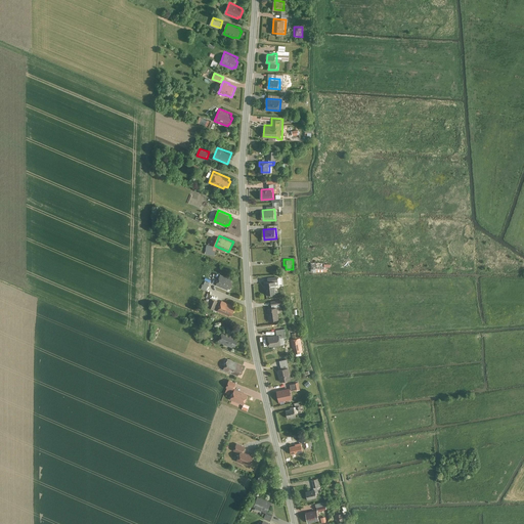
[(312,262),(312,271),(329,271),(329,266),(332,266),(332,263),(325,263),(325,262),(312,262)]
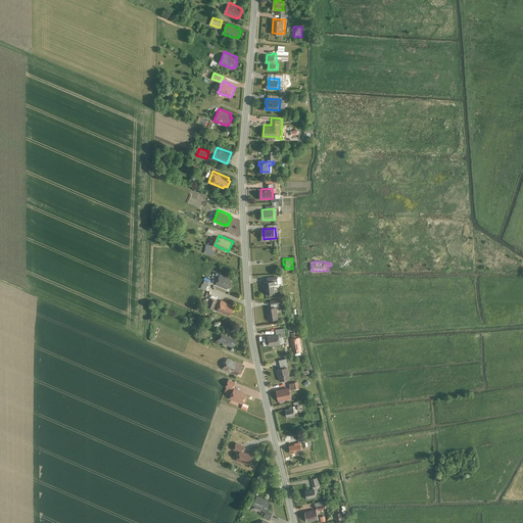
[(233,278),(221,273),(217,284),(228,289),(229,287),(231,288),(234,282),(232,281),(233,278)]
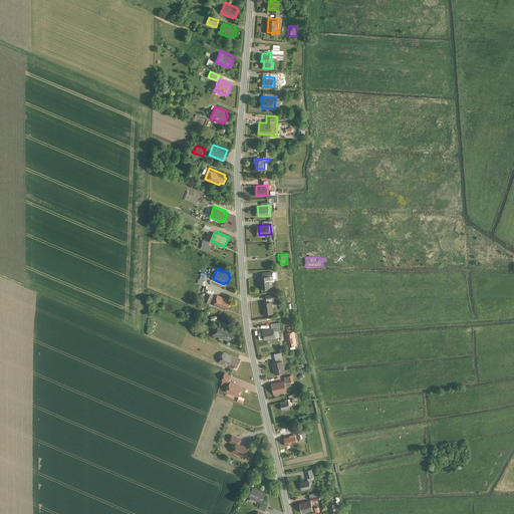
[(272,275),(261,276),(262,288),(271,287),(271,279),(272,279),(272,275)]
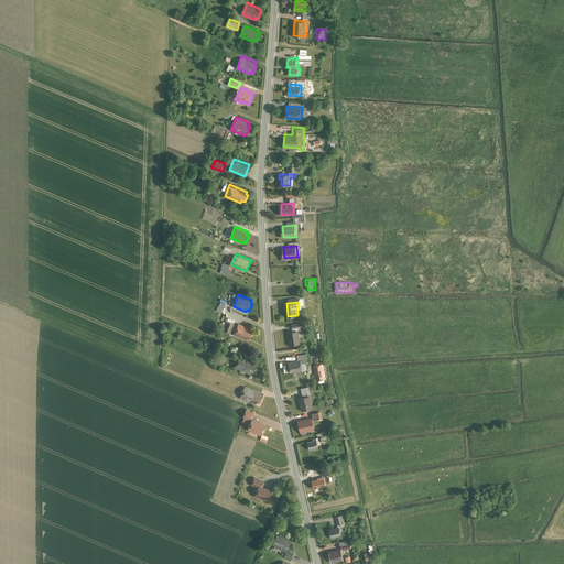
[(228,321),(226,331),(232,333),(235,323),(228,321)]
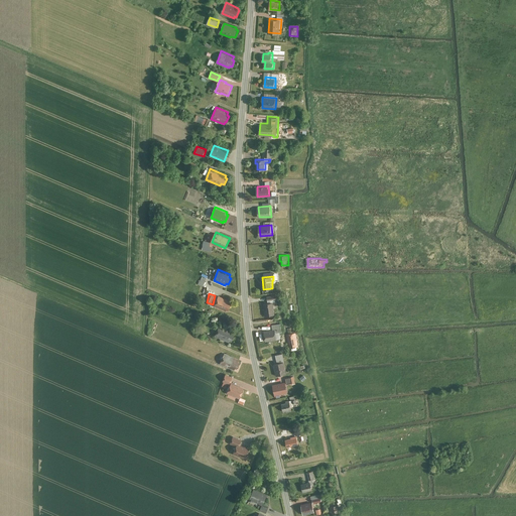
[(232,300),(220,295),(215,306),(227,311),(228,309),(230,310),(233,302),(231,301),(232,300)]
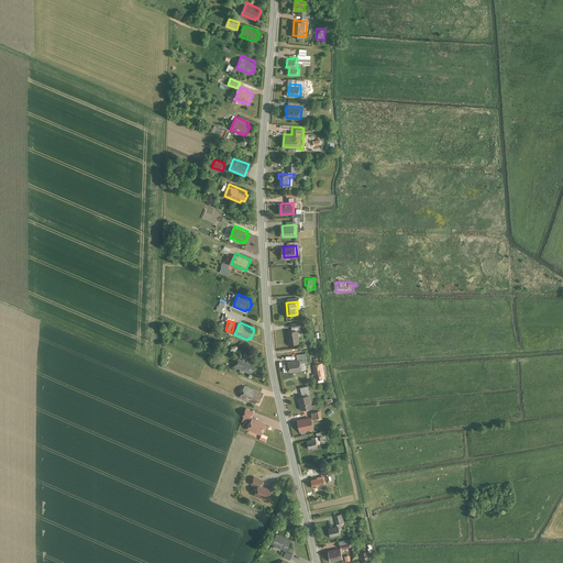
[(301,343),(299,330),(288,331),(290,344),(301,343)]
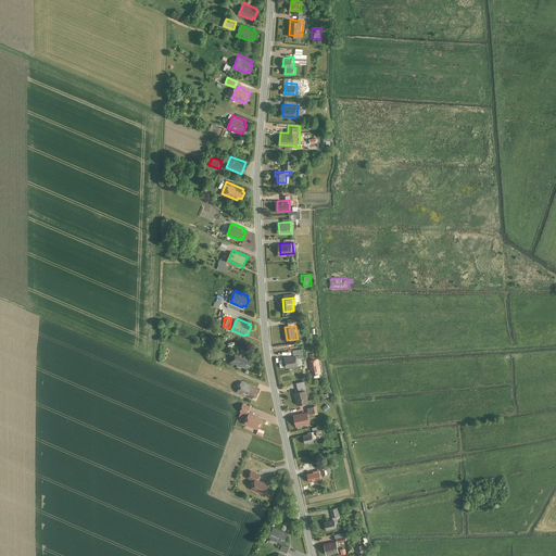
[(304,357),(303,348),(294,350),(294,355),(285,356),(287,367),(299,366),(298,357),(304,357)]
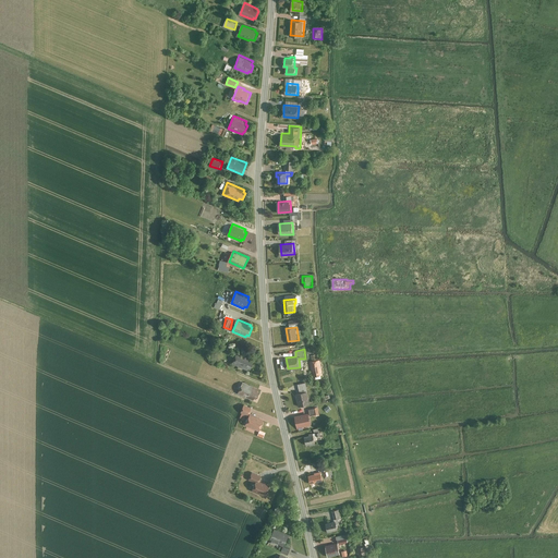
[(252,370),(255,361),(252,360),(253,358),(239,352),(233,364),(249,371),(250,368),(252,370)]
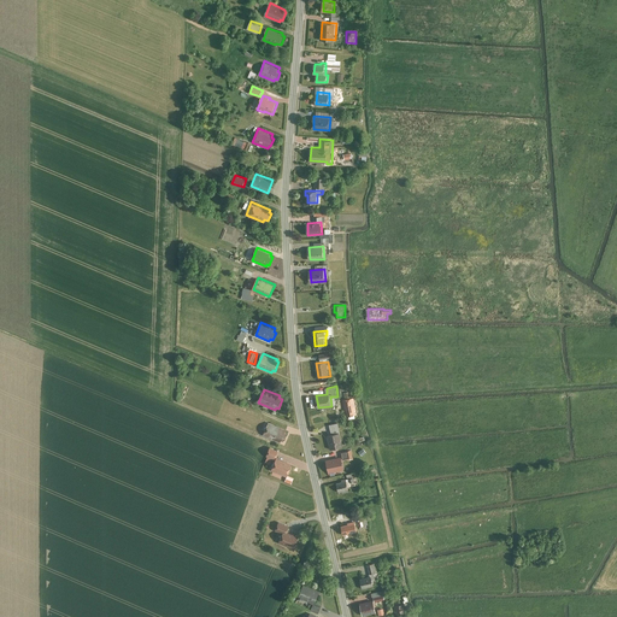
[(358,415),(354,398),(344,400),(346,417),(358,415)]
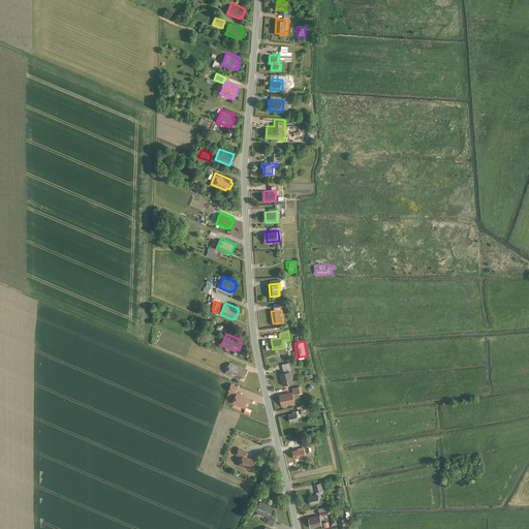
[(231,362),(227,371),(239,376),(239,374),(244,376),(247,370),(243,368),(244,367),(231,362)]
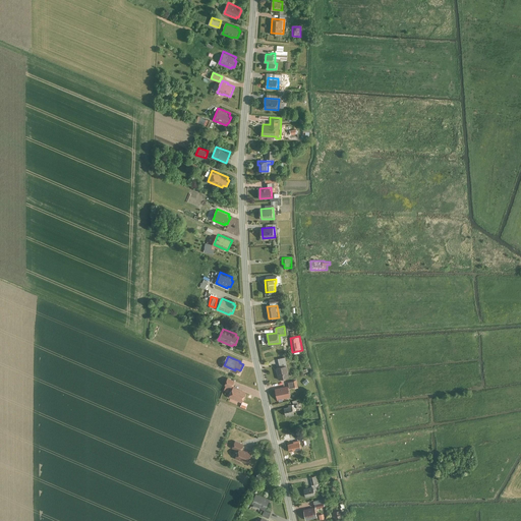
[(290,377),(288,365),(277,367),(280,379),(290,377)]
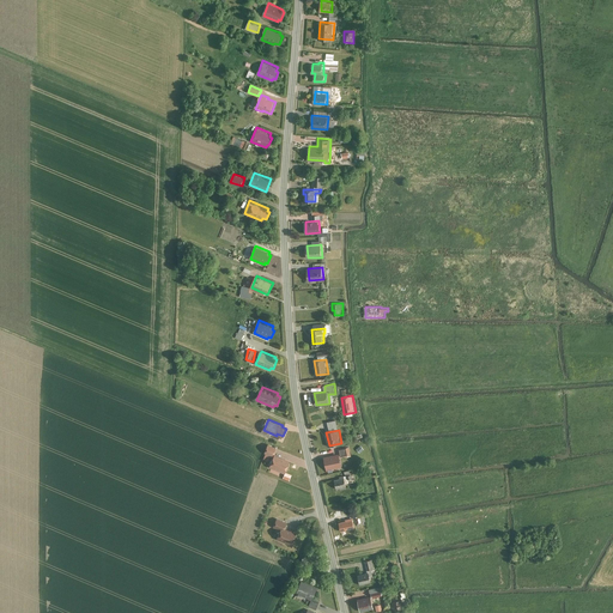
[(269,460),(272,455),(274,455),(277,448),(268,445),(265,459),(269,460)]
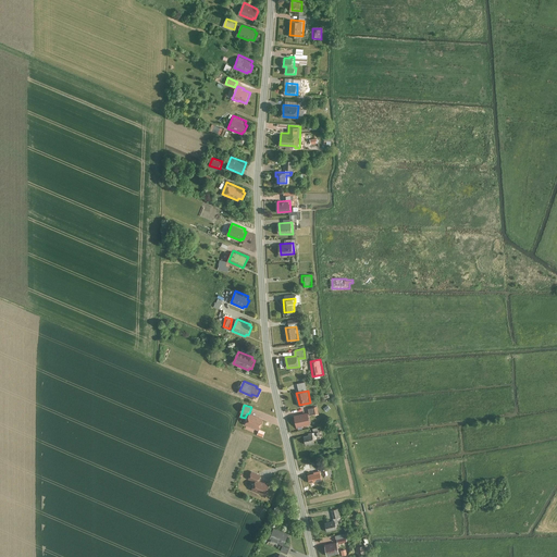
[(309,408),(311,416),(321,412),(318,405),(309,408)]
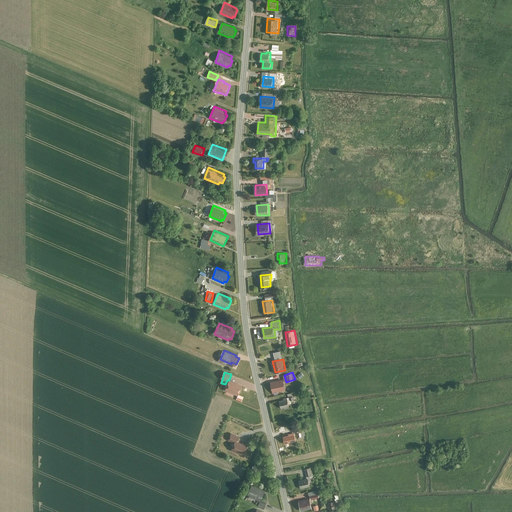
[(286,389),(284,378),(271,381),(274,392),(286,389)]
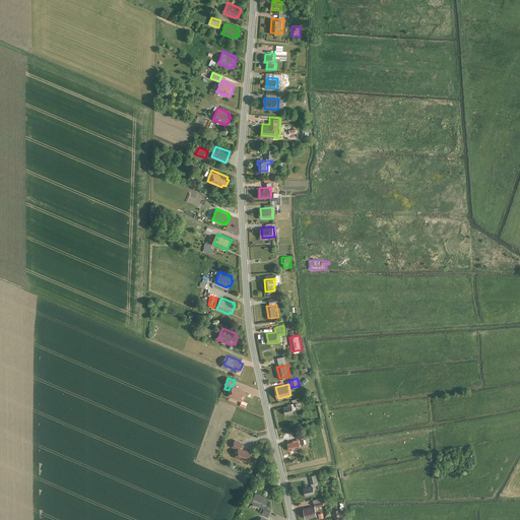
[(248,391),(235,385),(230,395),(244,401),(248,391)]
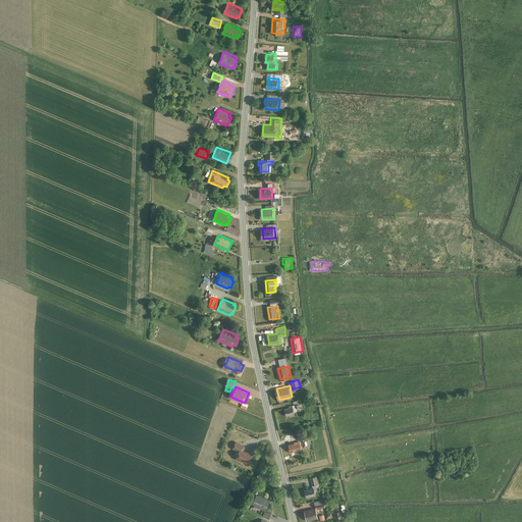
[(296,415),(294,405),(290,405),(291,407),(285,408),(288,415),(291,415),(291,416),(296,415)]
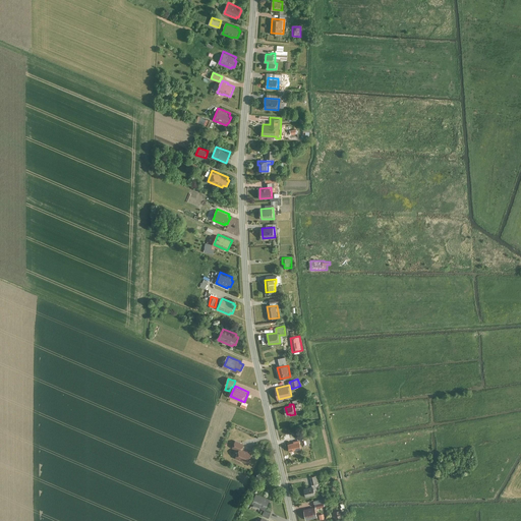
[(302,450),(299,440),(294,442),(294,443),(289,444),(291,451),(295,450),(295,452),(302,450)]
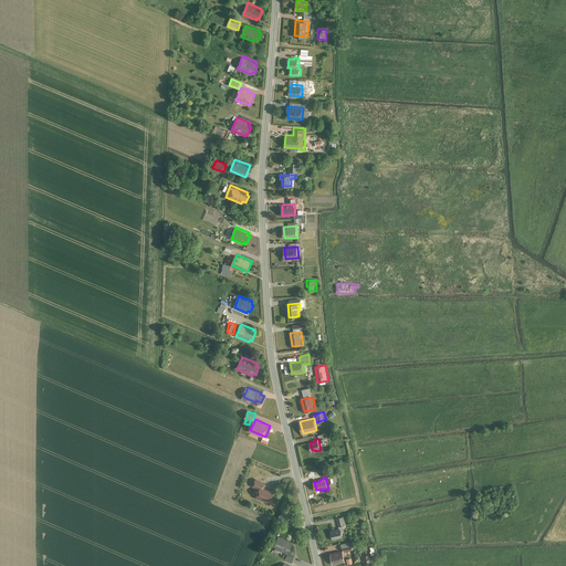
[(266,482),(257,479),(253,486),(261,490),(257,498),(270,503),(274,492),(264,488),(266,482)]
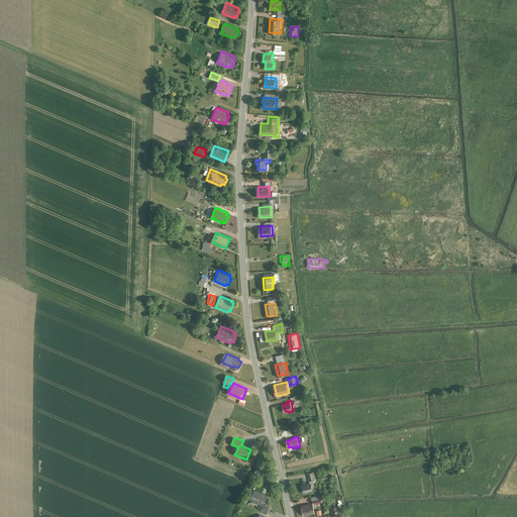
[(314,491),(312,482),(303,484),(305,493),(314,491)]
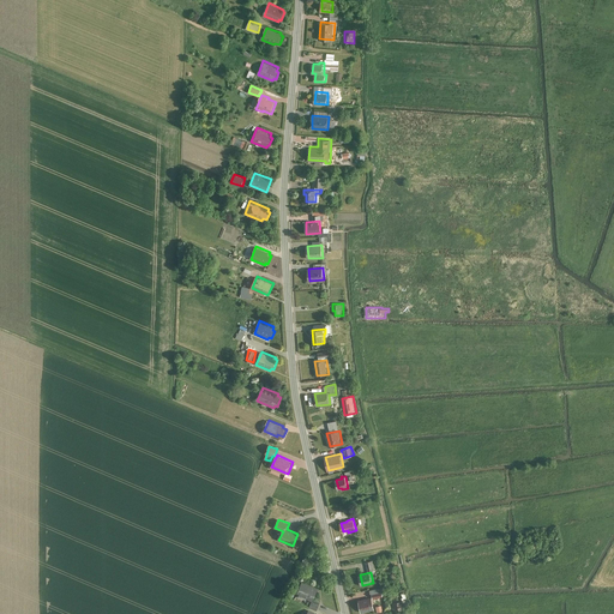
[(313,601),(319,588),(304,582),(298,594),(313,601)]
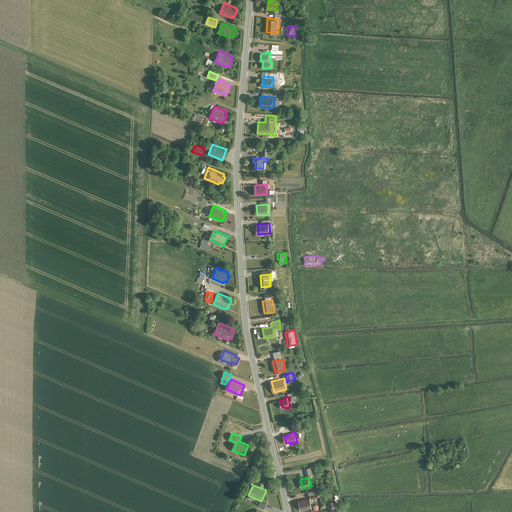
[(320,489),(310,491),(311,499),(320,497),(319,493),(320,492),(320,489)]
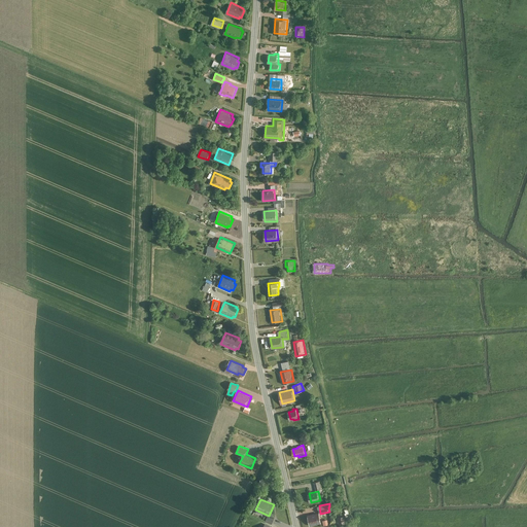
[(322,523),(319,512),(308,515),(310,525),(322,523)]
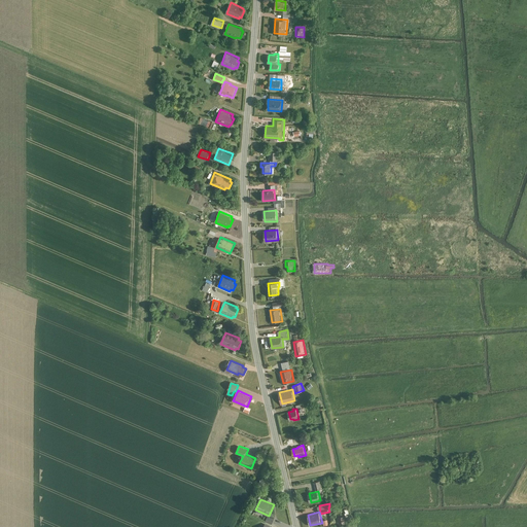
[(345,517),(337,518),(338,525),(346,524),(345,517)]
